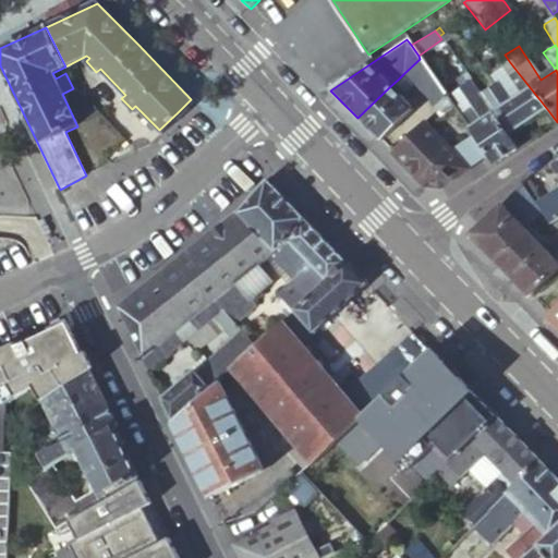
[(445,95),(420,59),(404,73),(435,104),(445,95)]
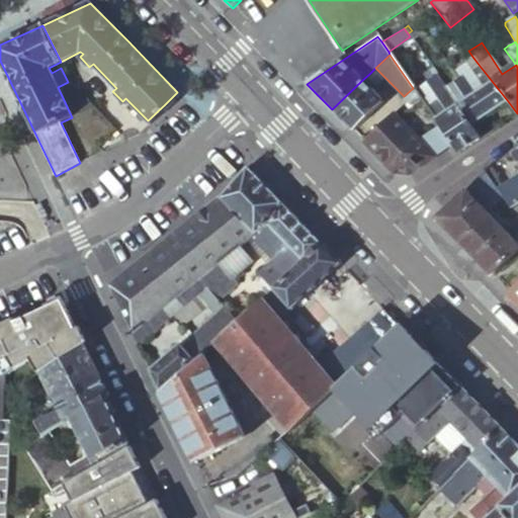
[(475,69),(480,66),(472,57),(467,60),(475,69)]
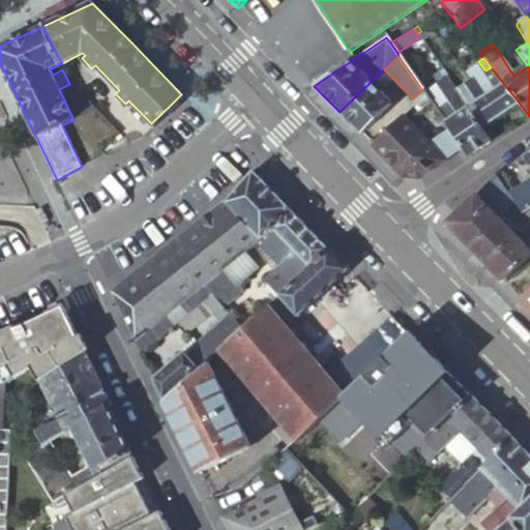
[(472,80),(455,90),(482,127),(520,104),(491,67),(486,70),(483,72),(495,89),(483,96),(472,80)]
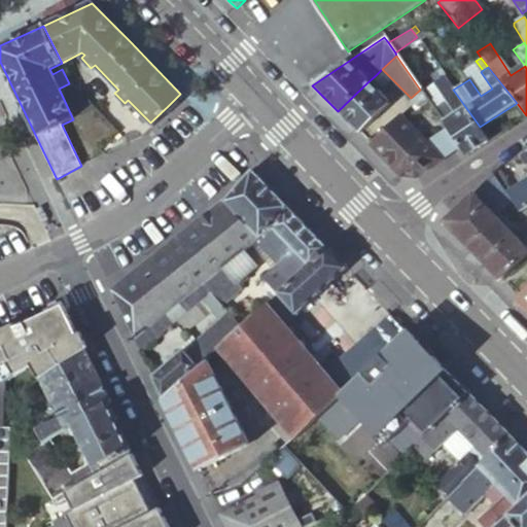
[(367,82),(338,111),(352,126),(359,133),(389,104),(367,82)]
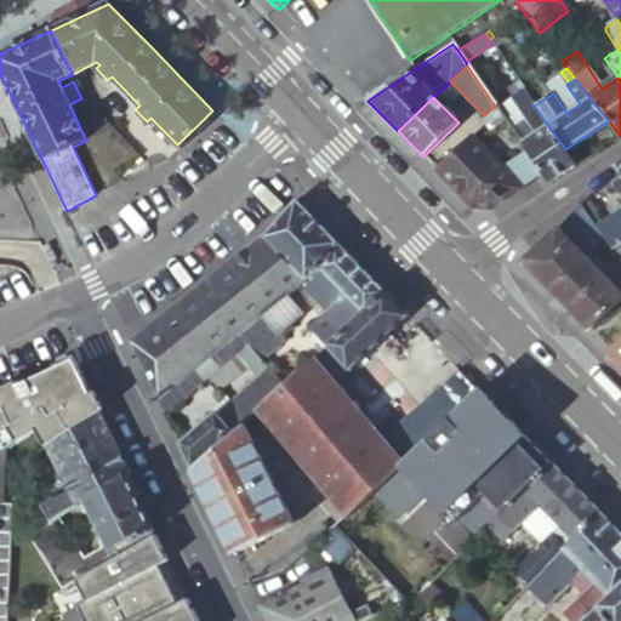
[(505,119),(495,106),(484,115),(494,126),(505,119)]
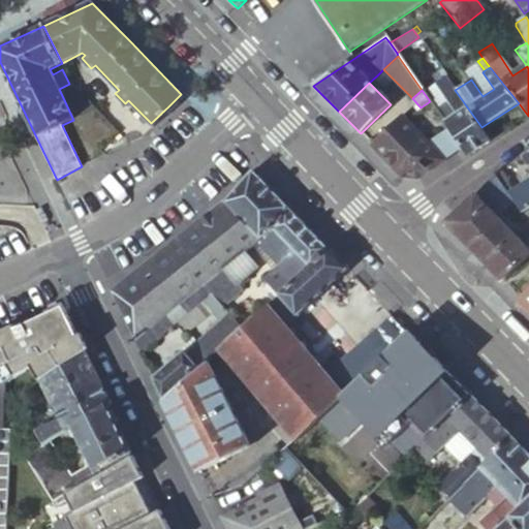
[(481,127),(455,90),(447,95),(450,99),(459,112),(444,122),(448,129),(462,149),(468,157),(492,142),(481,127)]
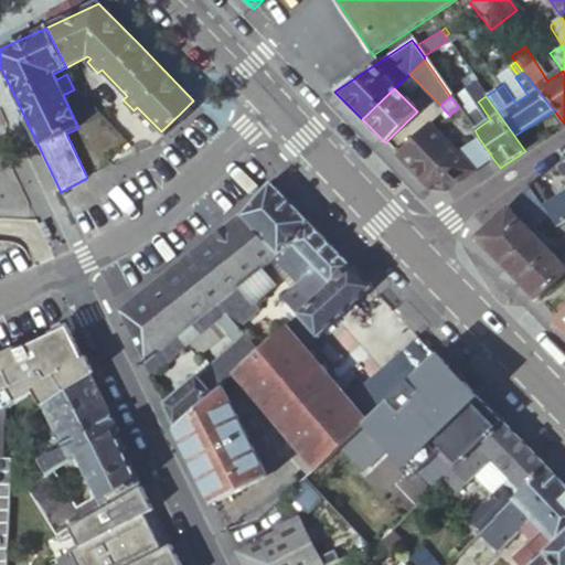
[(465,117),(475,130),(490,119),(481,106),(465,117)]
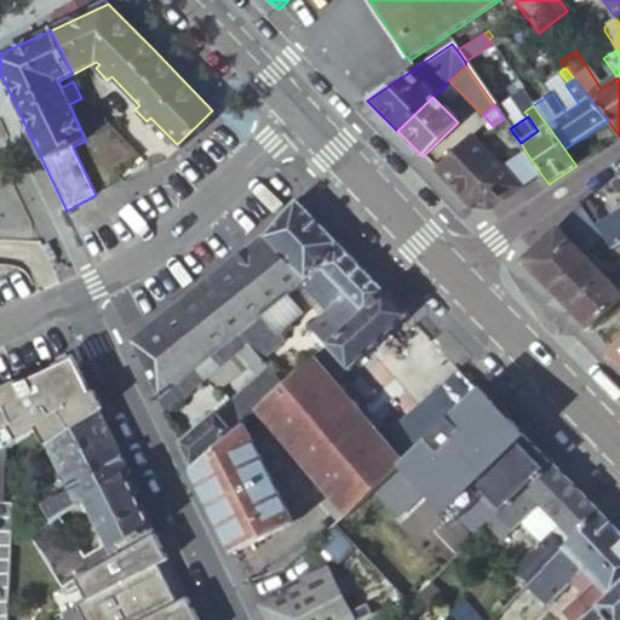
[(471,136),(436,170),(457,190),(472,206),(491,208),(541,174),(526,151),(501,167),(475,139),(471,136)]
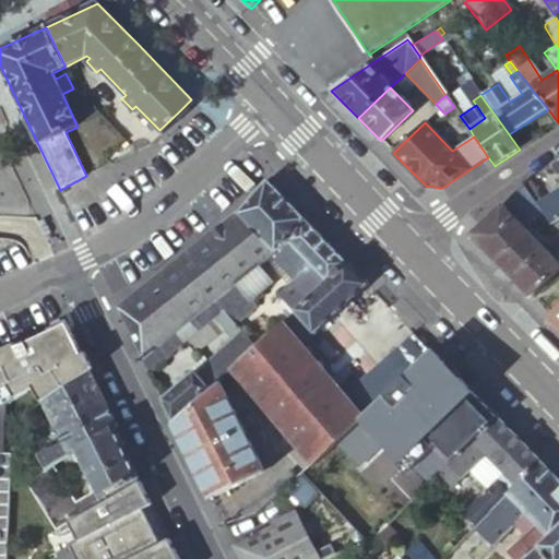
[(189,251),(119,309),(144,361),(259,264),(272,252),(269,249),(305,216),(300,212),(292,203),(269,180),(235,213),(189,251)]
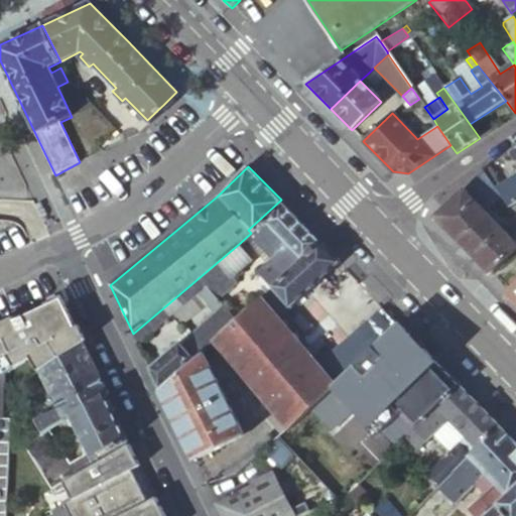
[(491,168),(484,172),(501,199),(508,210),(515,204),(515,182),(505,189),(497,181),(497,175),(491,168)]
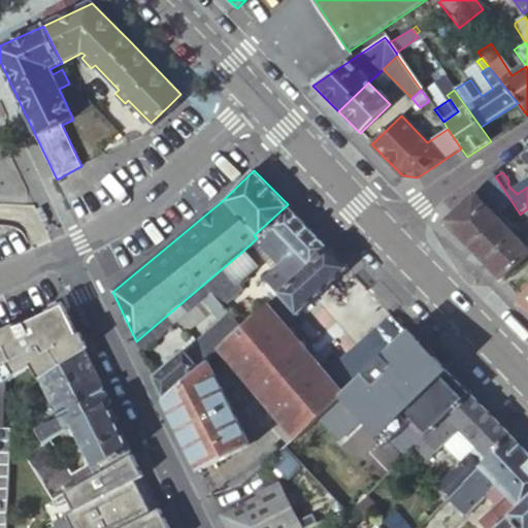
[(471,250),(499,223),(496,220),(513,203),(495,176),(453,218),(452,230),(462,240),(471,250)]
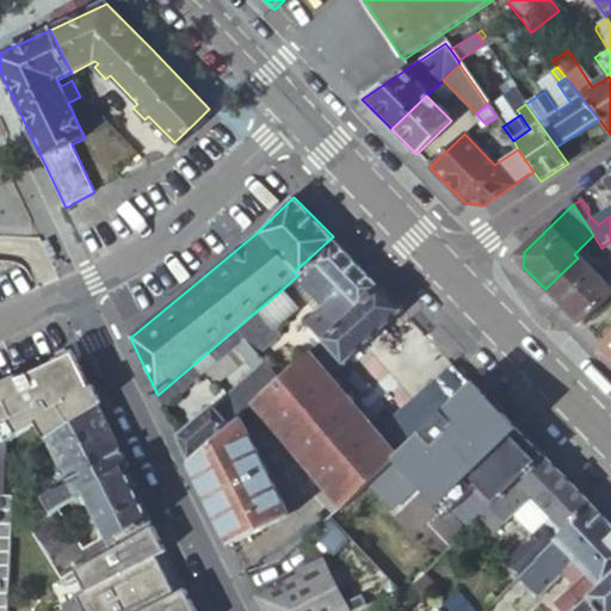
[(339,242),(333,236),(294,272),(297,276),(323,302),(341,287),(362,266),(355,258),(339,242)]
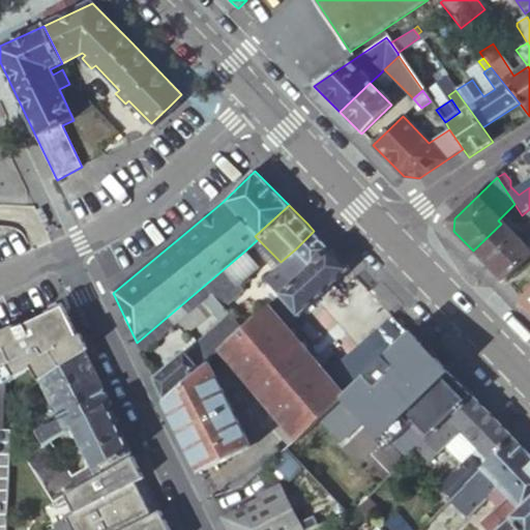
[(490,267),(517,240),(501,224),(473,251),(482,260),(490,267)]
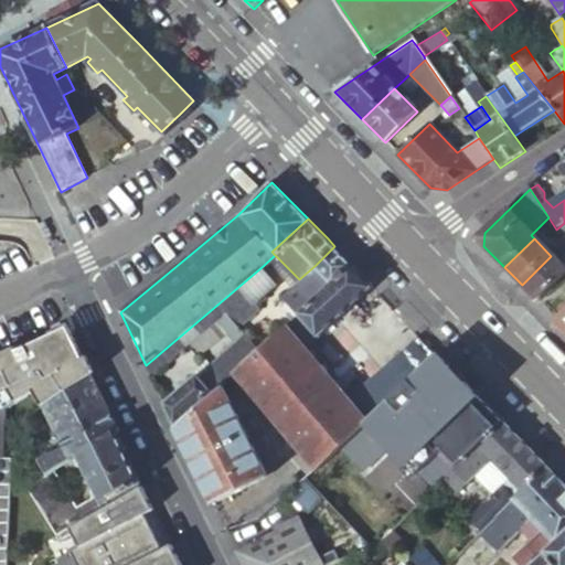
[(353,265),(334,246),(316,265),(333,284),(353,265)]
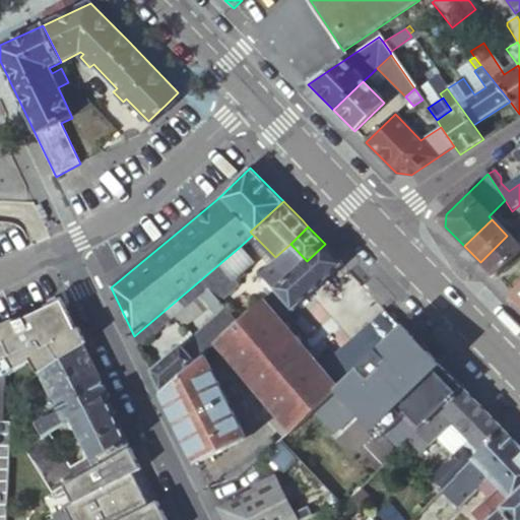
[(253,235),(241,246),(253,262),(262,255),(270,262),(275,257),(253,235)]
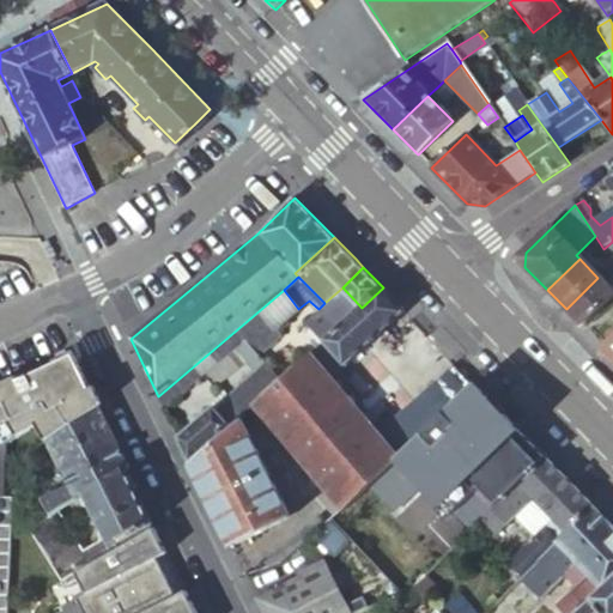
[(577,321),(584,329),(612,301),(612,293),(598,278),(566,309),(577,321)]
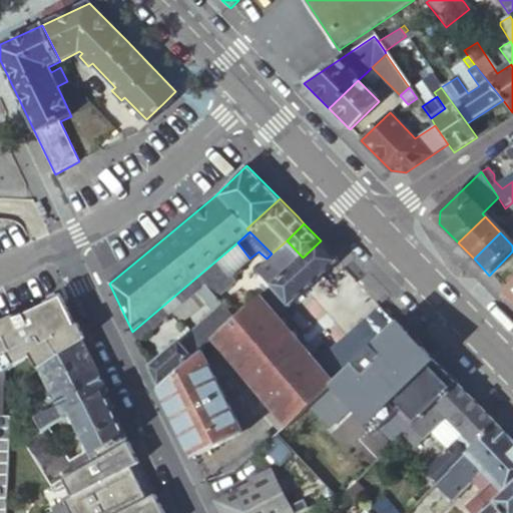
[(339,261),(321,240),(303,258),(237,318),(214,339),(287,425),(289,427),(309,406),(335,381),(322,366),(284,322),(296,310),(292,305),(294,303),(339,261)]
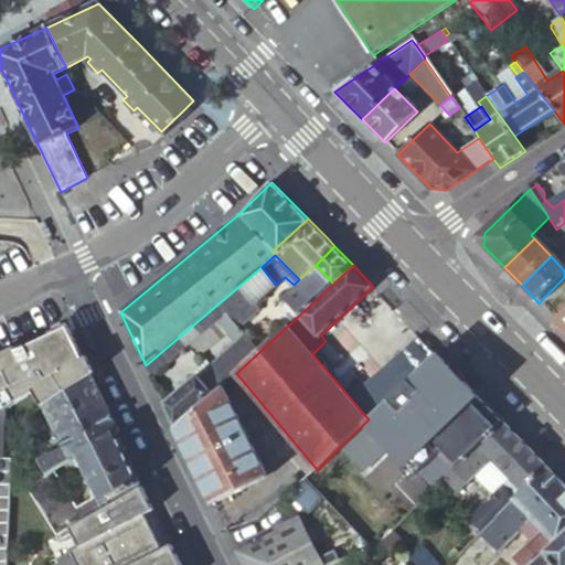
[(316,265),(299,279),(294,285),(275,304),(281,311),(252,339),(262,350),(333,284),(316,265)]
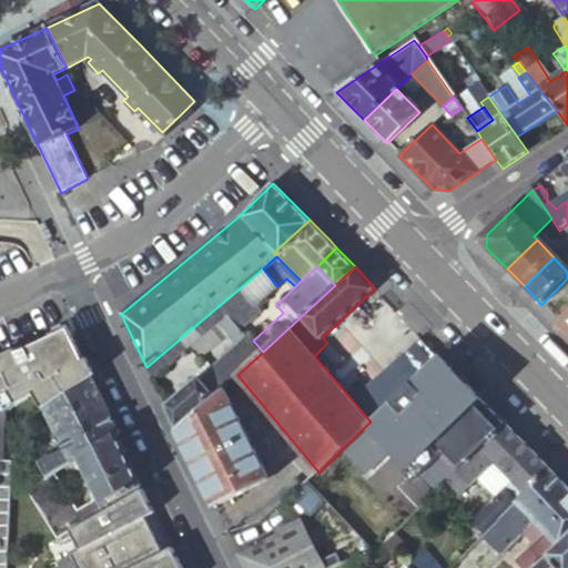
[(263,269),(146,367),(152,379),(175,361),(174,359),(184,351),(189,347),(211,328),(233,310),(234,313),(237,316),(233,320),(240,326),(261,310),(259,301),(276,286),(263,269)]
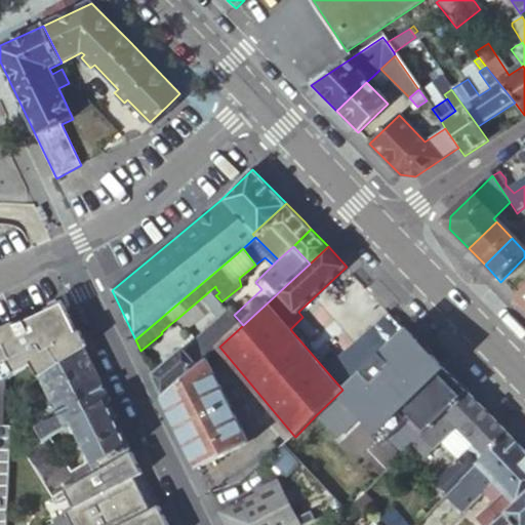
[(195,304),(174,321),(185,332),(212,310),(220,319),(230,311),(227,308),(221,301),(215,295),(219,292),(216,289),(215,286),(195,304)]
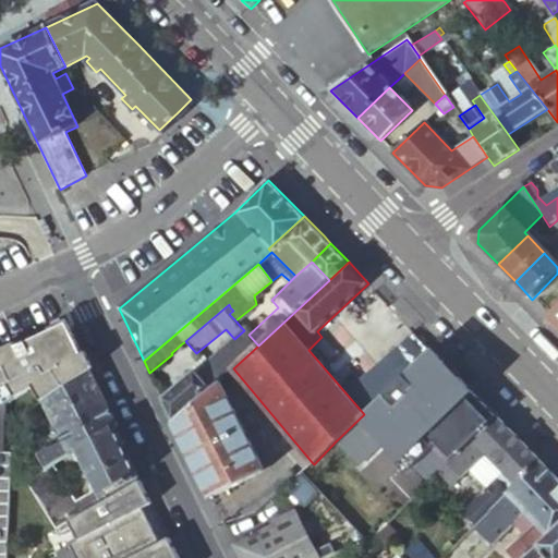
[(0,391),(12,390),(19,401),(37,390),(85,361),(70,329),(1,361),(0,361),(0,391)]
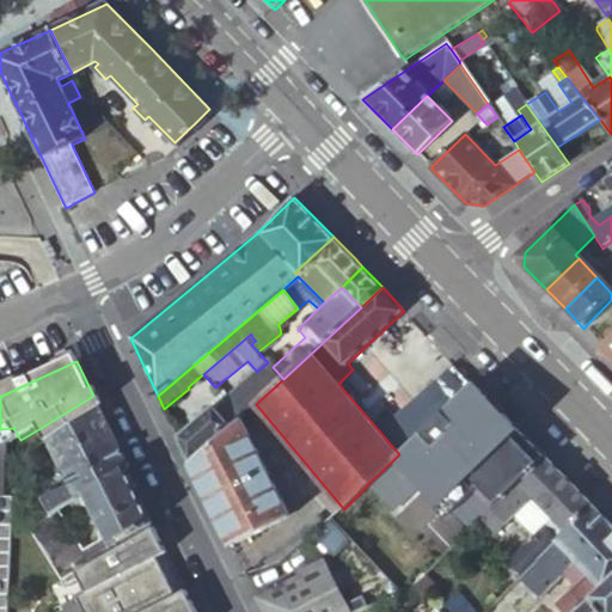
[(353,369),(338,384),(384,436),(404,418),(350,361),(348,363),(353,369)]
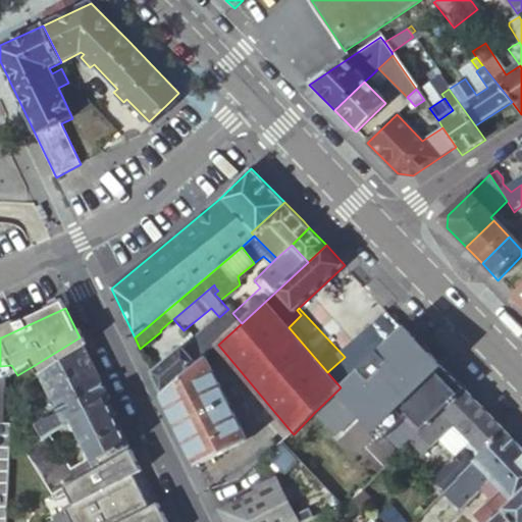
[(218,345),(242,323),(232,313),(228,309),(219,317),(193,342),(206,356),(211,352),(218,345)]
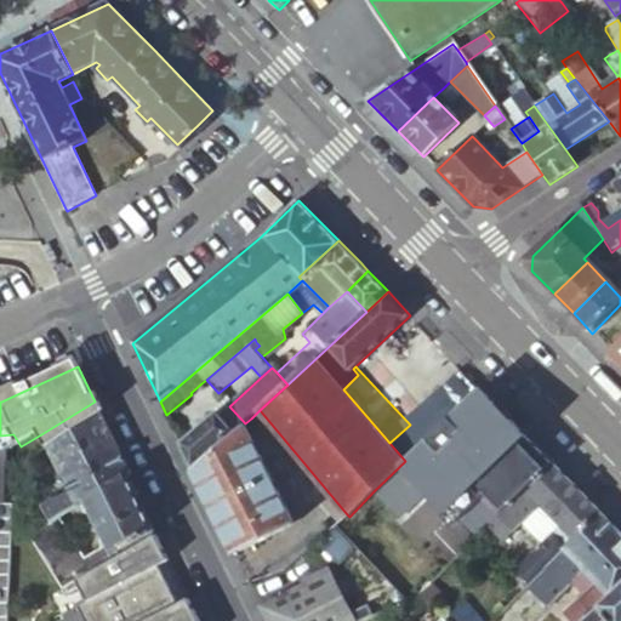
[(444,423),(468,398),(451,380),(426,404),(428,406),(444,423)]
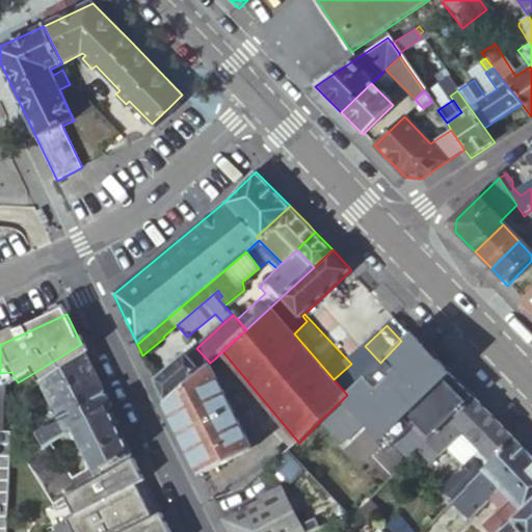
[(347,395),(320,421),(341,443),(367,418),(409,461),(417,454),(444,427),(475,397),(441,363),(411,331),(401,341),(380,363),(347,395)]
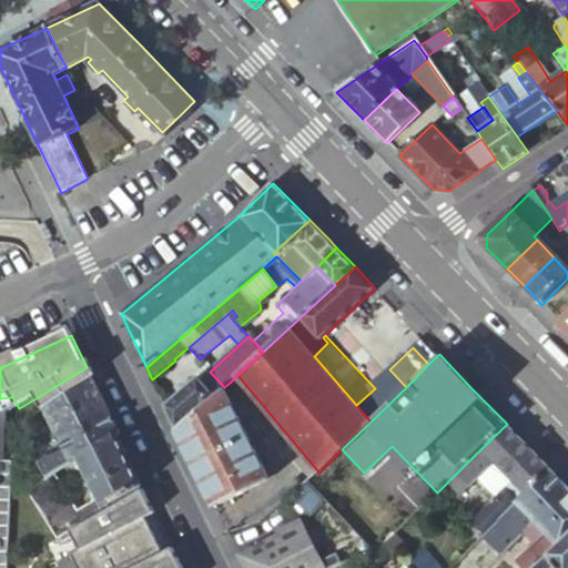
[(204,366),(194,374),(198,377),(200,379),(210,372),(204,366)]
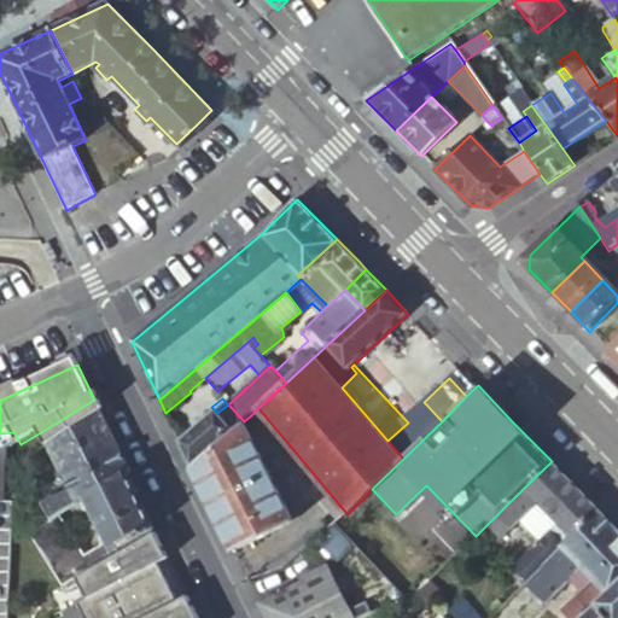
[(103,418),(94,400),(41,432),(51,447),(103,418)]
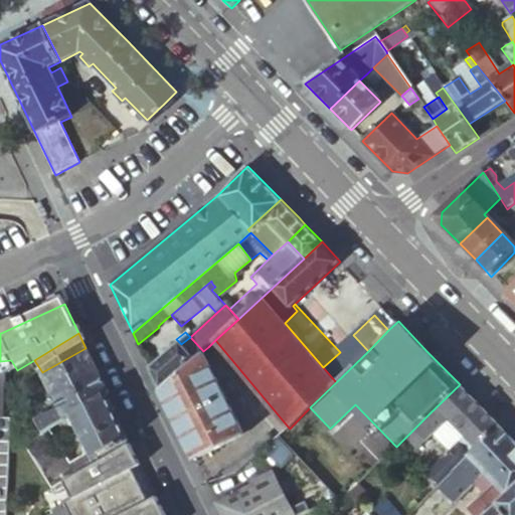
[(179,342),(150,369),(160,390),(203,351),(190,337),(181,344),(179,342)]
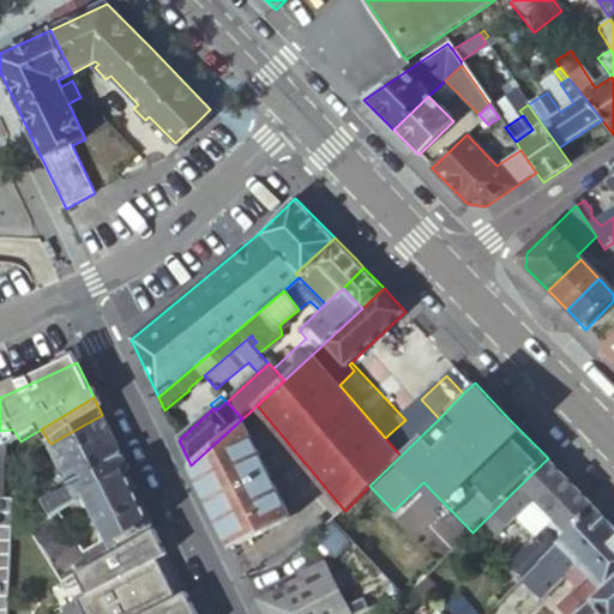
[(423,402),(405,420),(385,438),(401,456),(439,419),(423,402)]
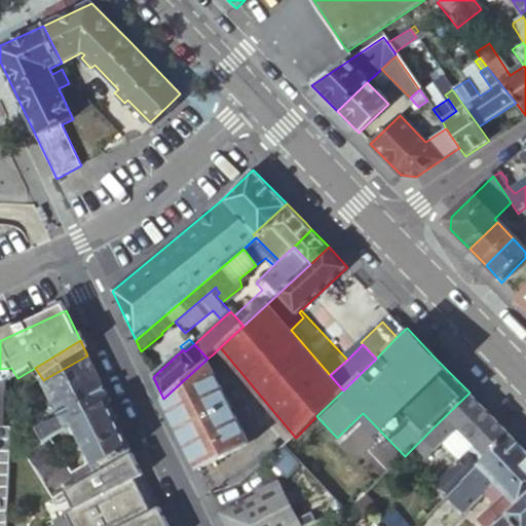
[(55,407),(99,379),(87,355),(43,380),(55,407)]
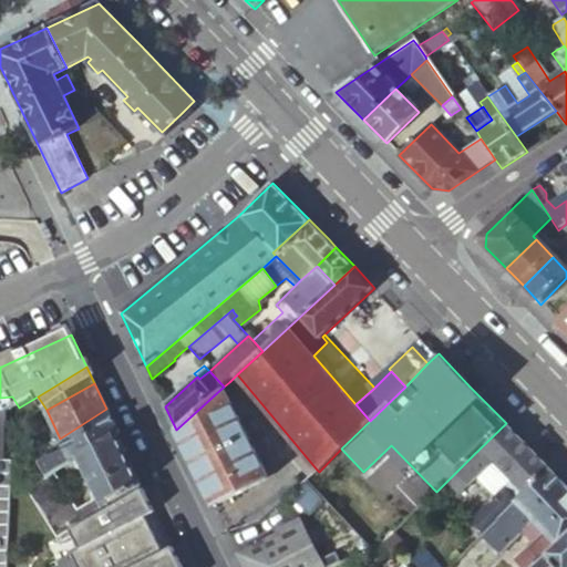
[(269,480),(224,387),(176,430),(214,507),(269,480)]
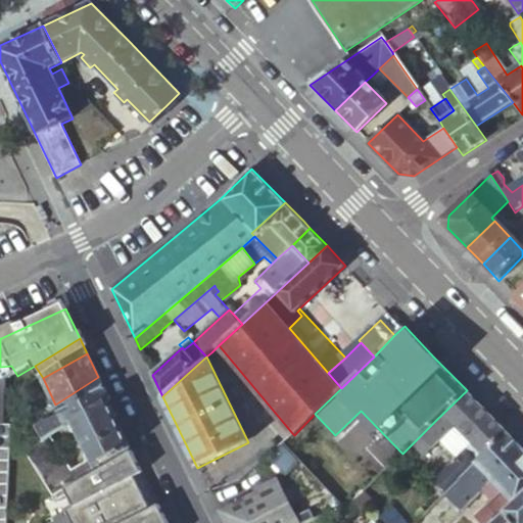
[(6,384),(17,376),(11,366),(0,367),(0,381),(2,386),(6,384)]
